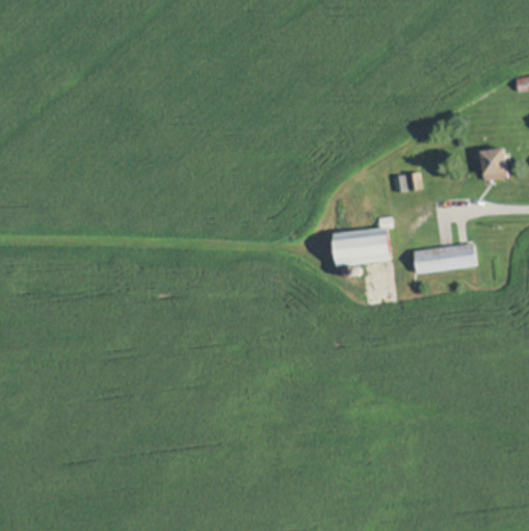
[(528,89),(518,91),(516,78),(528,76),(528,89)]
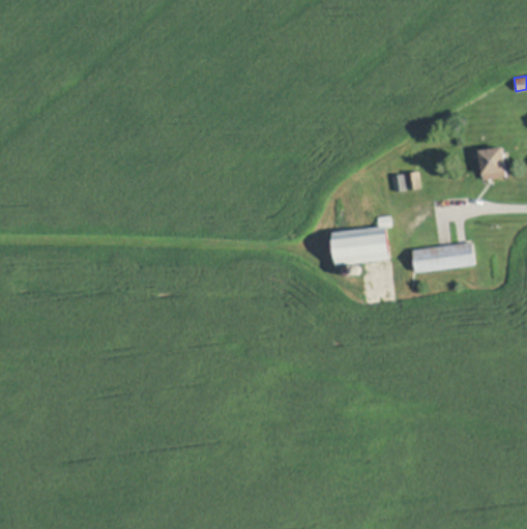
[(505,172),(481,176),(477,150),(501,147),(505,172)]
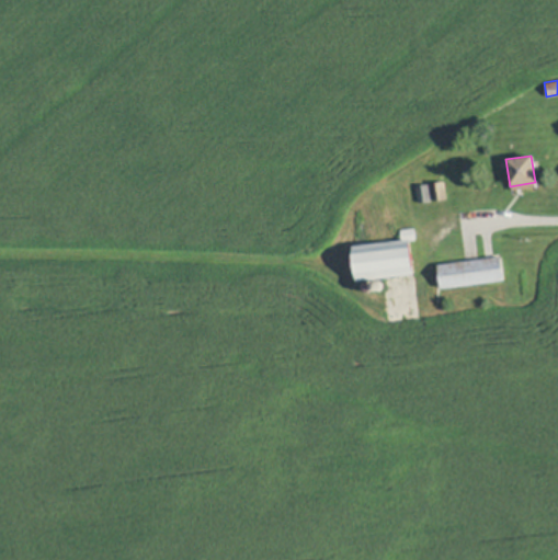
[(445,198),(432,201),(429,183),(443,181),(445,198)]
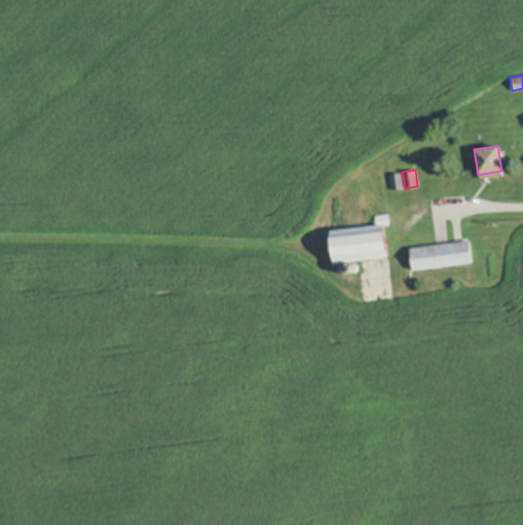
[(403,186),(391,188),(388,174),(400,172),(403,186)]
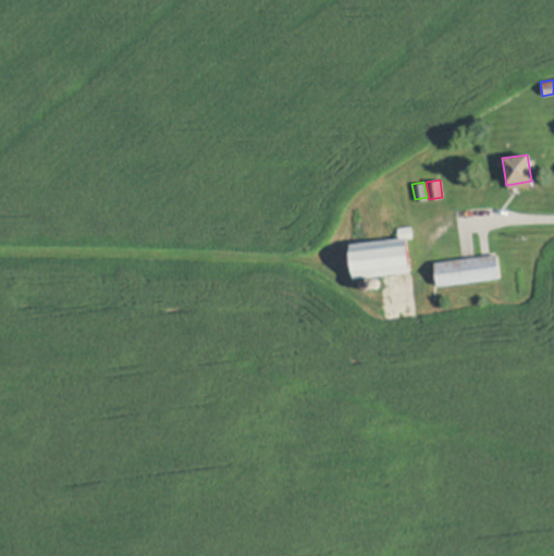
[(410,237),(397,237),(397,226),(409,226),(410,237)]
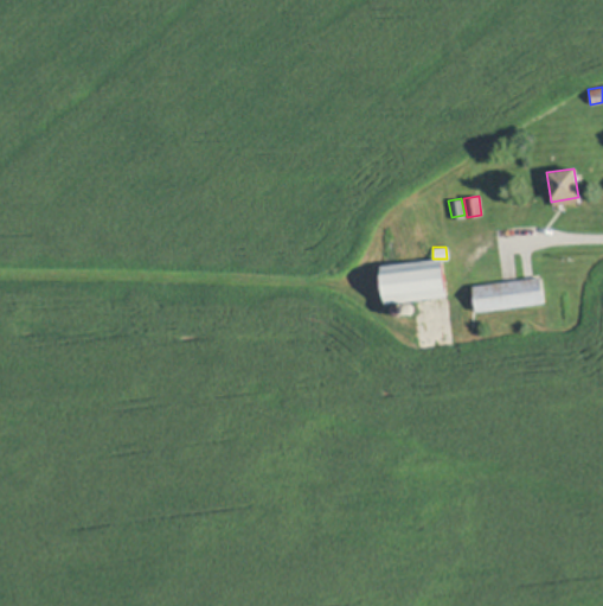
[(447,295),(385,304),(380,269),(442,261),(447,295)]
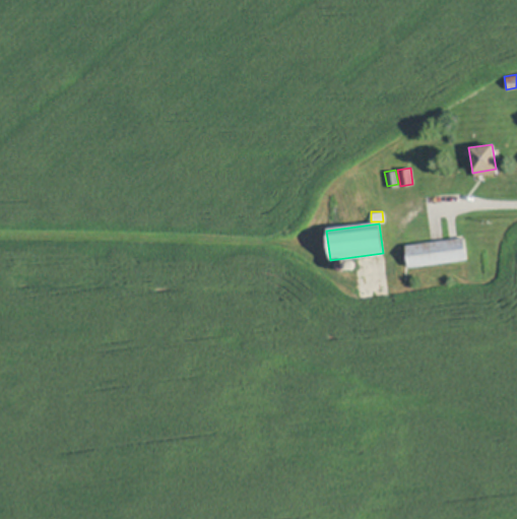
[(464,259),(407,267),(404,246),(461,238),(464,259)]
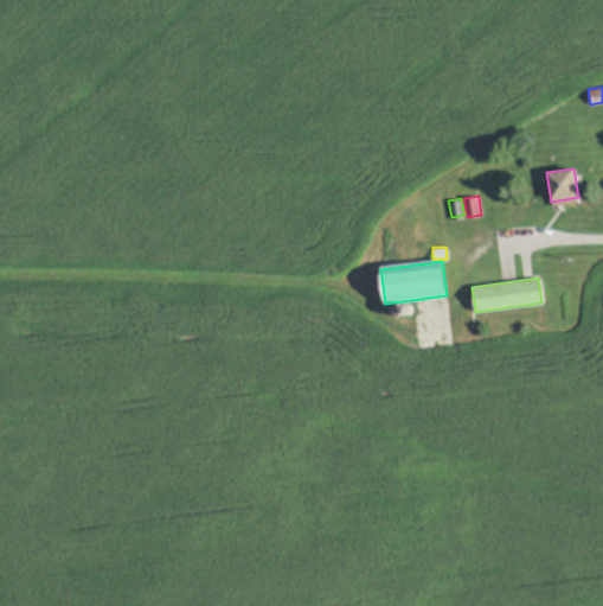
[(408,304),(409,305),(410,305),(411,305),(411,306),(412,306),(412,307),(414,308),(414,310),(414,311),(414,312),(412,313),(412,314),(411,314),(411,316),(410,316),(409,317),(408,317),(406,317),(405,316),(404,316),(403,314),(403,313),(402,312),(402,311),(402,310),(402,308),(403,307),(403,306),(404,306),(404,305),(405,305),(406,305),(408,304)]
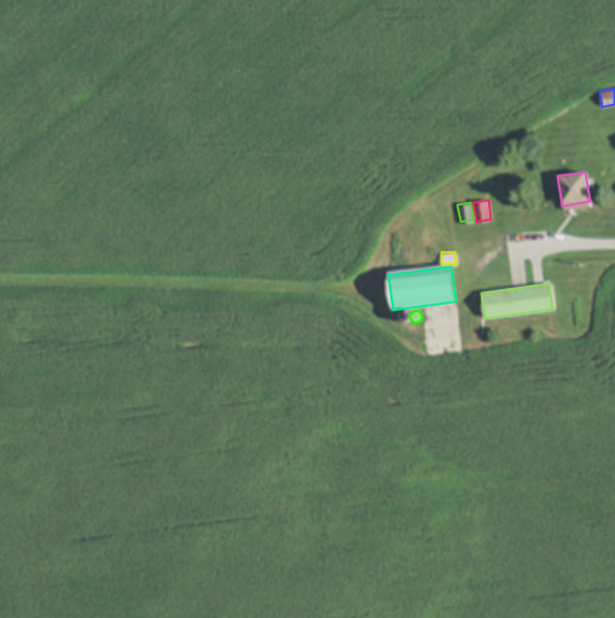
[(404,312),(405,312),(406,312),(406,313),(407,313),(407,315),(408,315),(408,316),(408,317),(408,318),(408,319),(407,321),(407,322),(406,322),(405,323),(404,323),(402,323),(402,322),(401,322),(400,322),(400,321),(400,319),(399,319),(399,318),(399,317),(399,316),(400,315),(400,313),(401,313),(402,312),(404,312)]
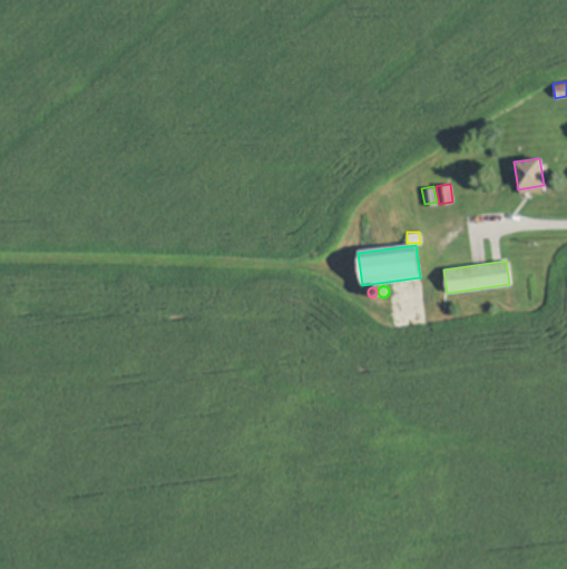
All buildings are outlined.
